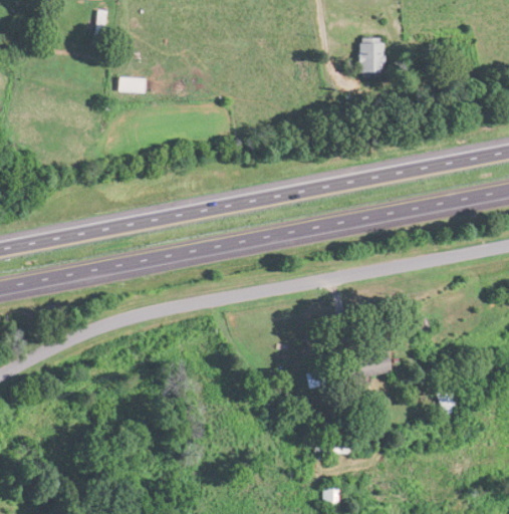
[(95,44),(105,44),(105,10),(95,10),(95,44)]
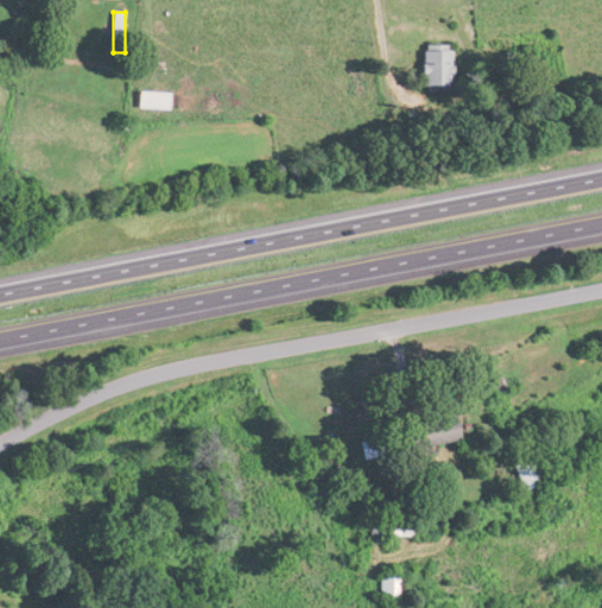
[(455,86),(455,44),(425,44),(425,86),(455,86)]
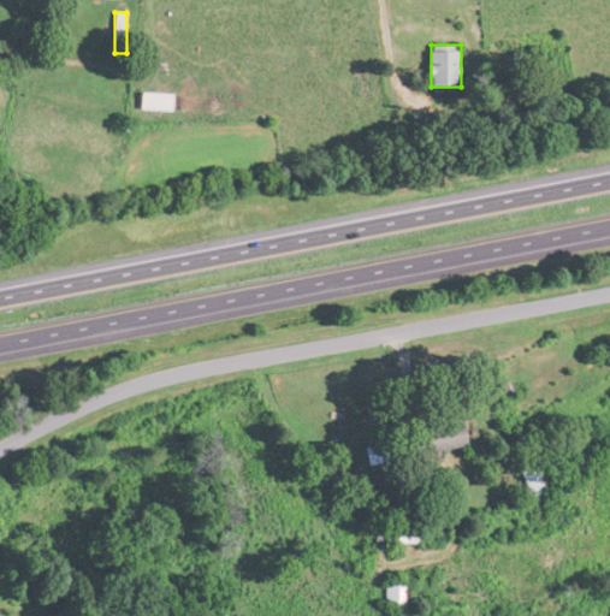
[(173,93),(141,93),(141,110),(173,110),(173,93)]
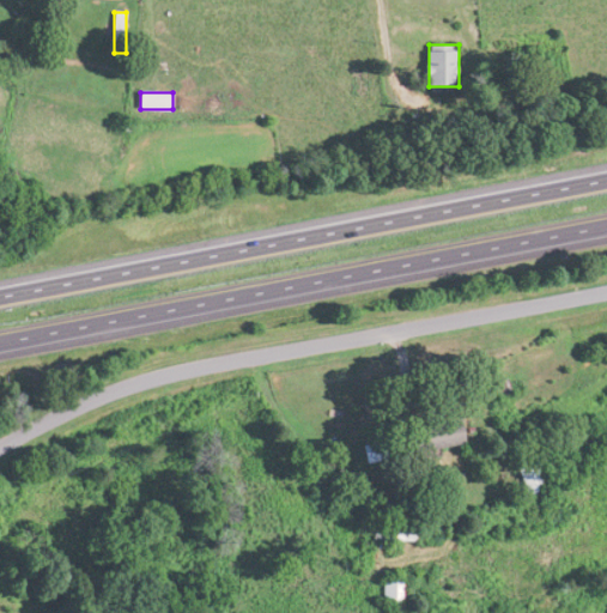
[(463,443),(459,419),(408,429),(413,453),(463,443)]
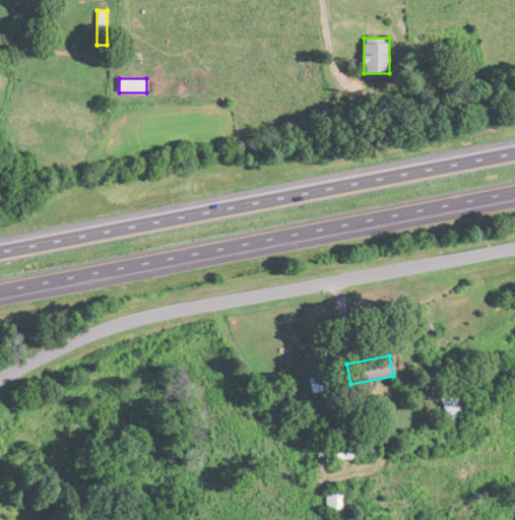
[(447,418),(464,414),(458,390),(441,394),(447,418)]
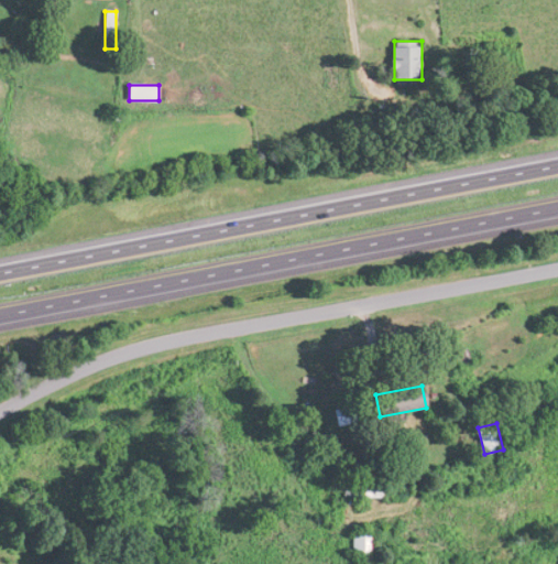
[(385,497),(385,480),(345,480),(345,497),(385,497)]
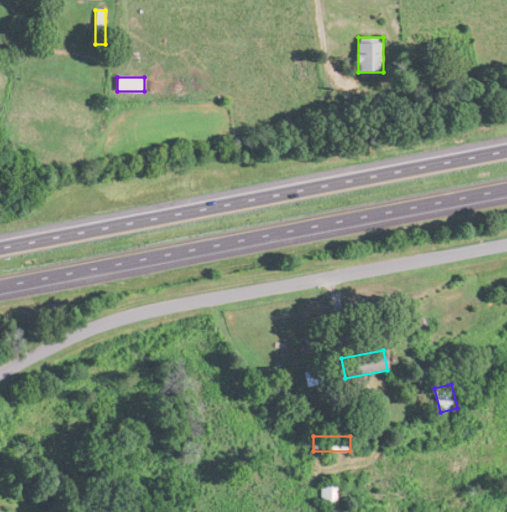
[(341,483),(322,483),(322,487),(302,486),(301,499),(340,501),(341,483)]
